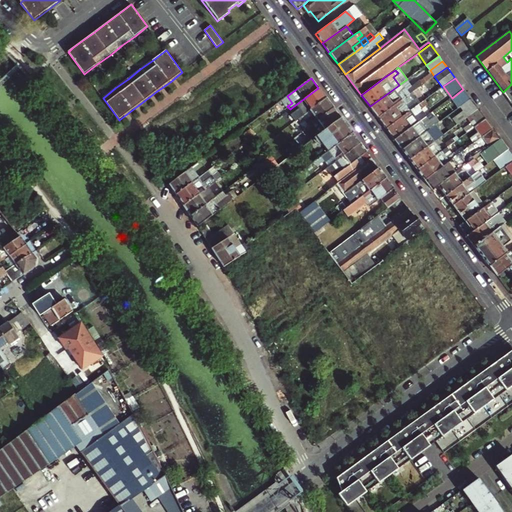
[(370,106),(378,117),(408,95),(400,84),(399,85),(370,106)]
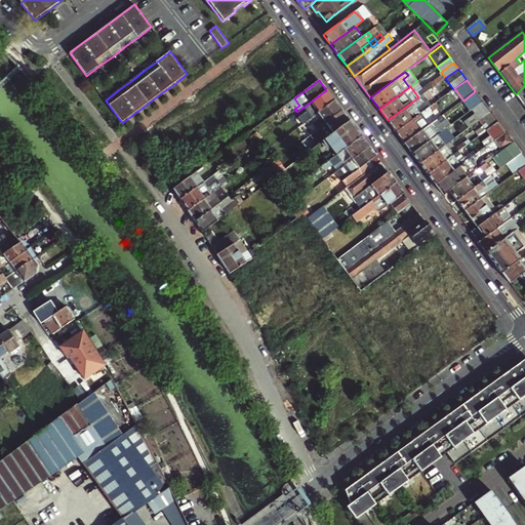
[(524,86),(516,94),(524,107),(524,86)]
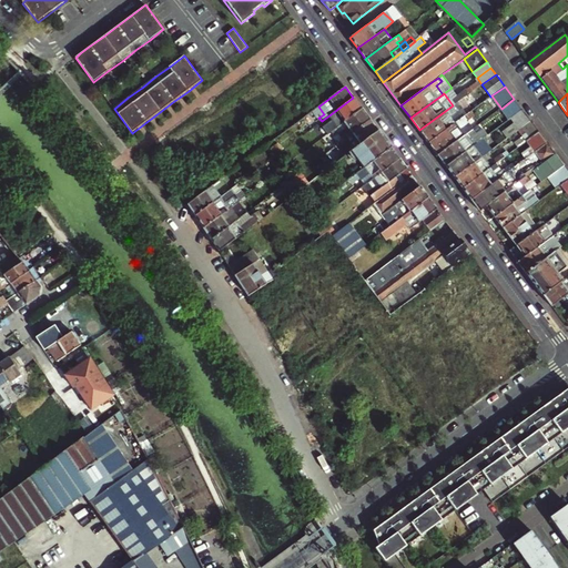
[(362,109),(353,98),(326,118),(331,124),(324,129),(327,134),(334,130),(362,109)]
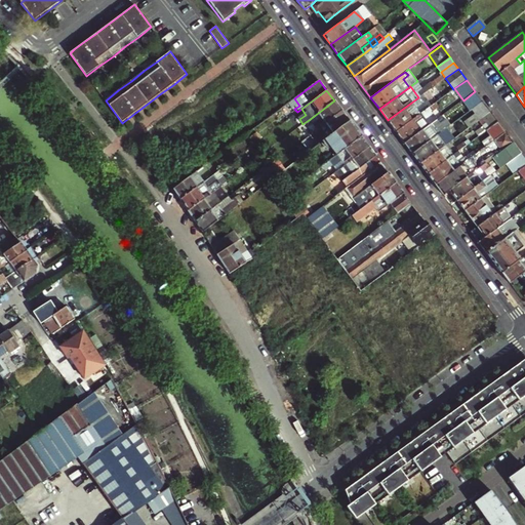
[(418,97),(388,120),(396,132),(420,114),(417,108),(428,101),(433,96),(429,90),(418,97)]
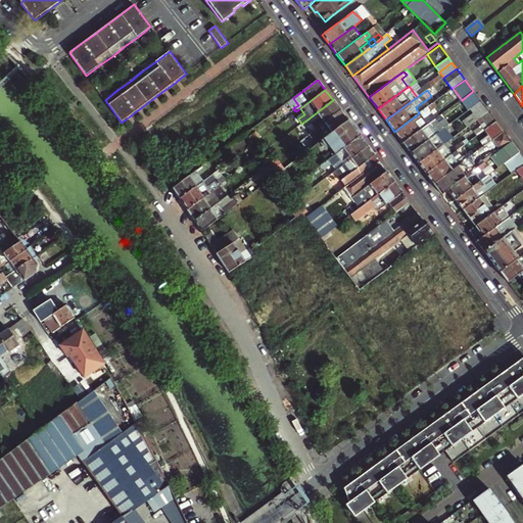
[(462,100),(469,109),(470,108),(481,101),(473,91),(462,100)]
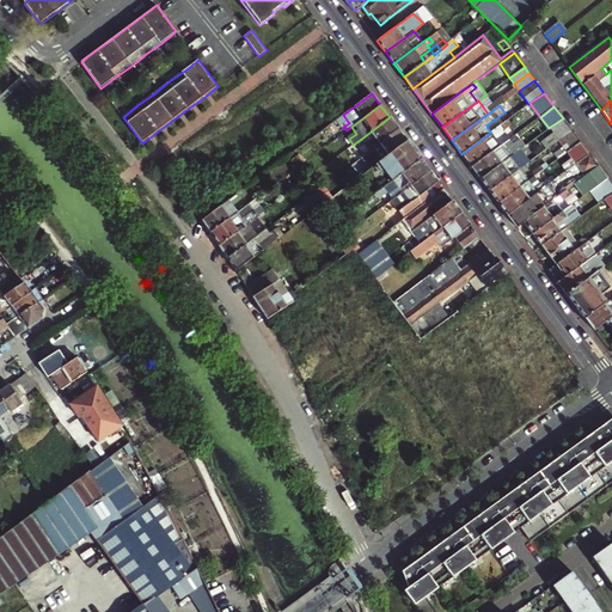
[(349,123),(343,115),(337,120),(343,127),(349,123)]
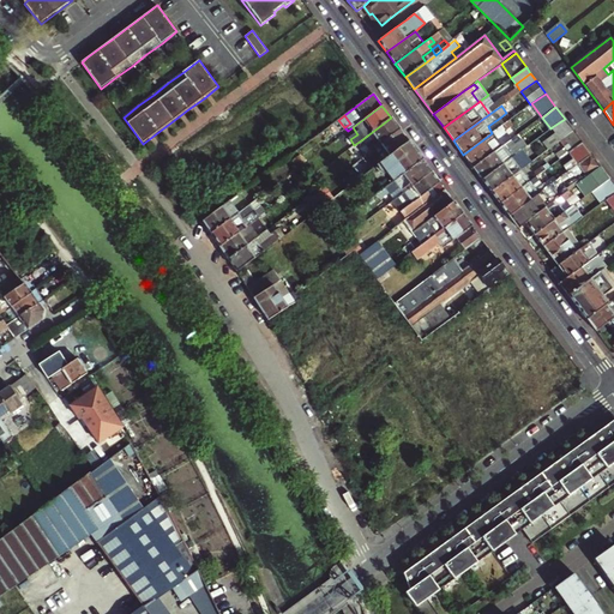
[(391,118),(361,140),(365,145),(366,148),(362,151),(366,156),(380,145),(399,130),(391,118)]
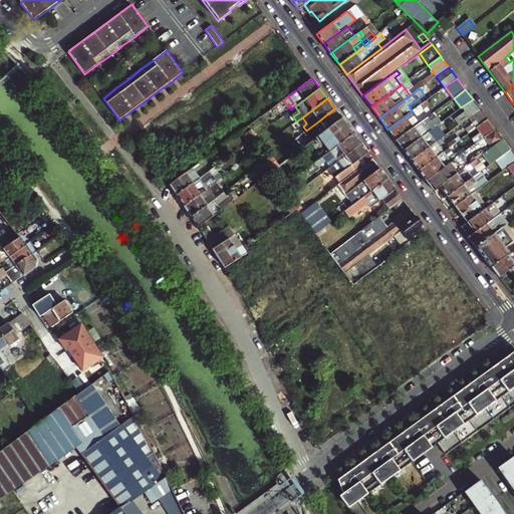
[(412,111),(422,103),(419,98),(409,105),(412,111)]
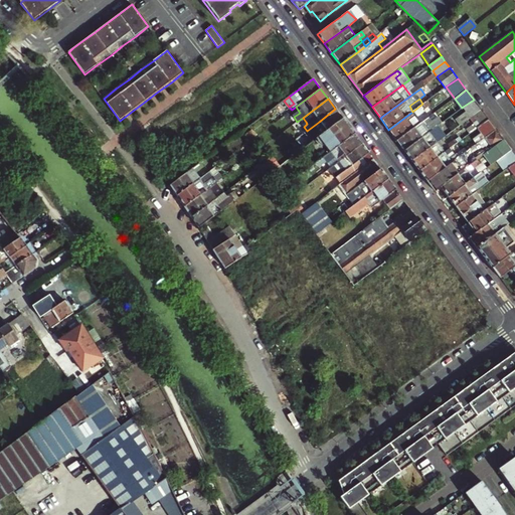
[(463,107),(471,118),(481,110),(474,100),(463,107)]
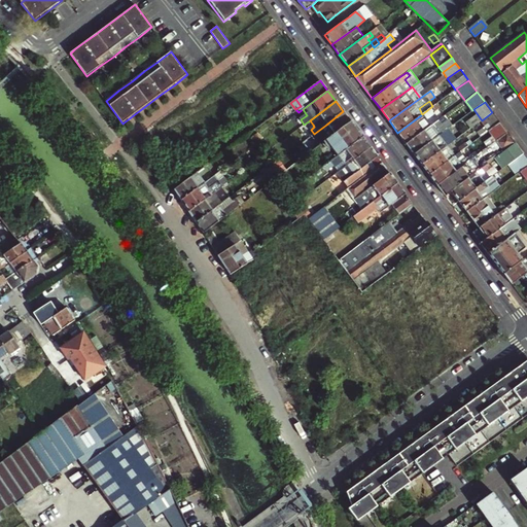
[(397,133),(407,144),(437,121),(440,119),(433,111),(438,108),(435,104),(432,106),(422,114),(397,133)]
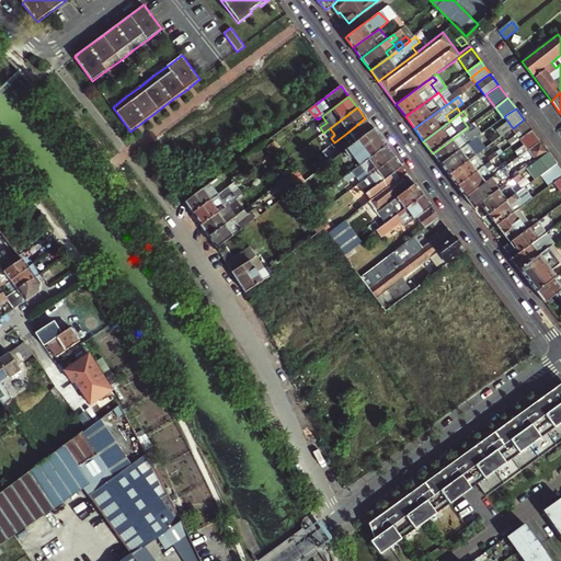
[(365,118),(347,133),(351,136),(341,144),(343,146),(339,149),(342,153),(374,129),(365,118)]
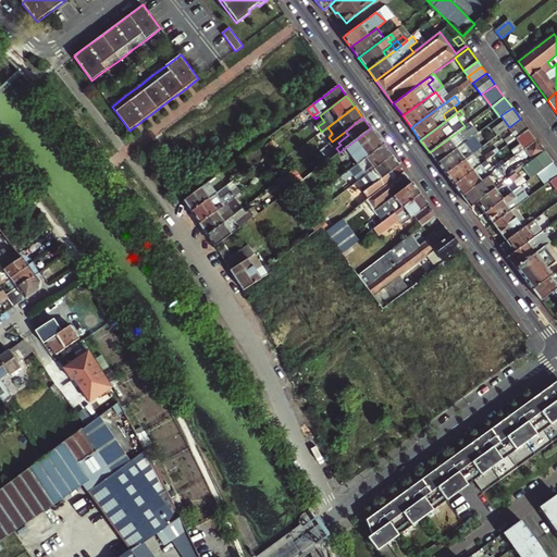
[(520,119),(509,127),(508,127),(512,133),(517,138),(529,130),(520,119)]
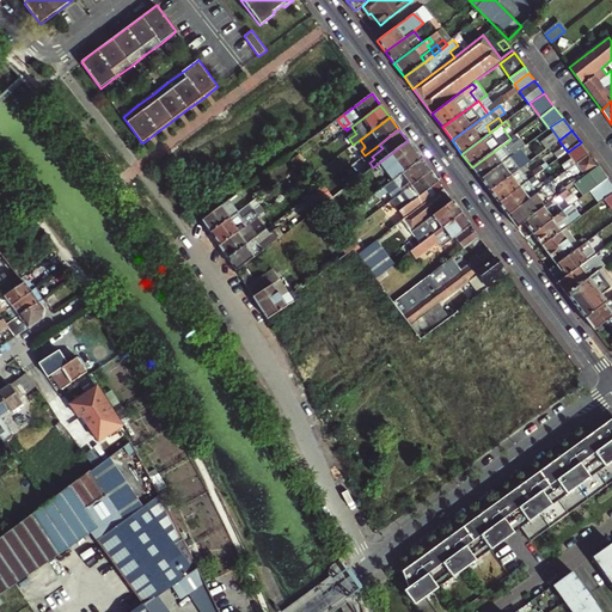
[(508,141),(472,167),(481,178),(518,151),(525,145),(521,140),(513,147),(508,141)]
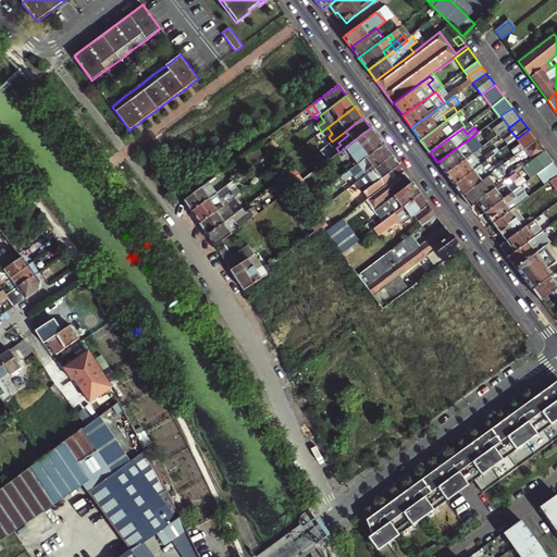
[(383,145),(371,128),(339,152),(330,160),(337,169),(339,166),(337,164),(351,153),(355,150),(362,160),(383,145)]
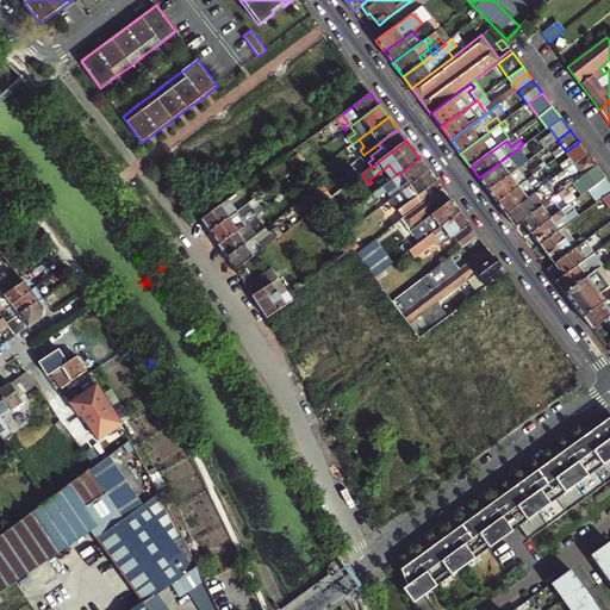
[(579,142),(566,151),(574,163),(587,154),(579,142)]
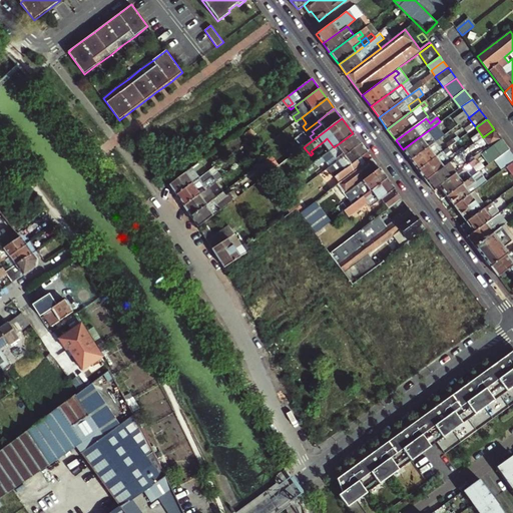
[(472,122),(465,128),(468,133),(476,127),(472,122)]
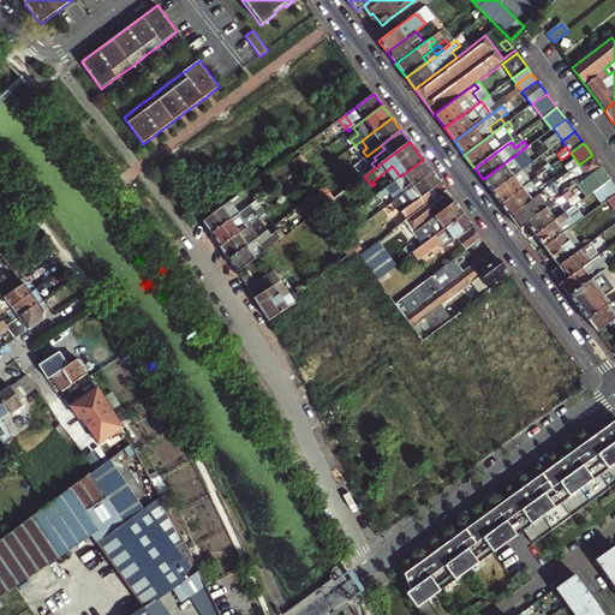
[(483,179),(491,191),(521,169),(529,165),(520,151),(483,179)]
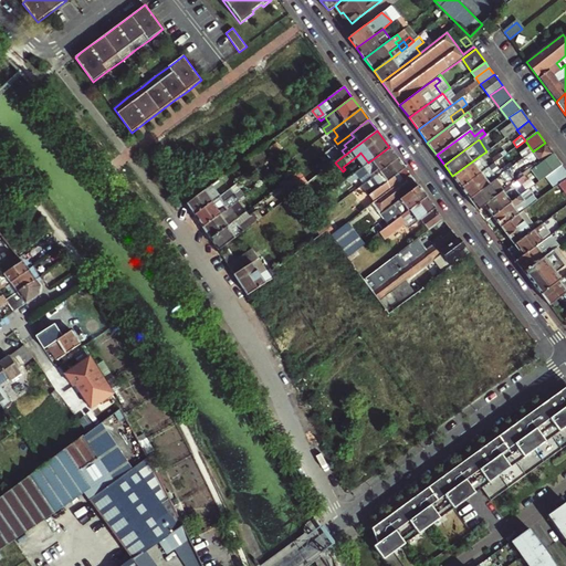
[(273,157),(278,153),(269,143),(264,146),(273,157)]
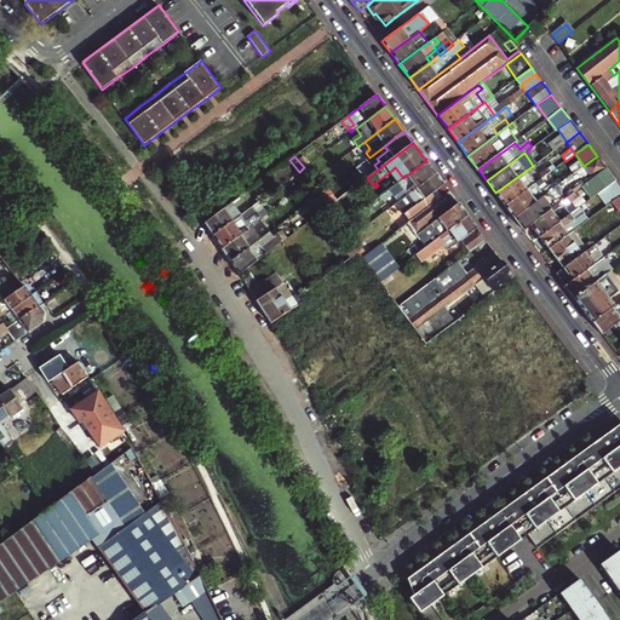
[(592,179),(607,168),(597,156),(584,166),(583,167),(592,179)]
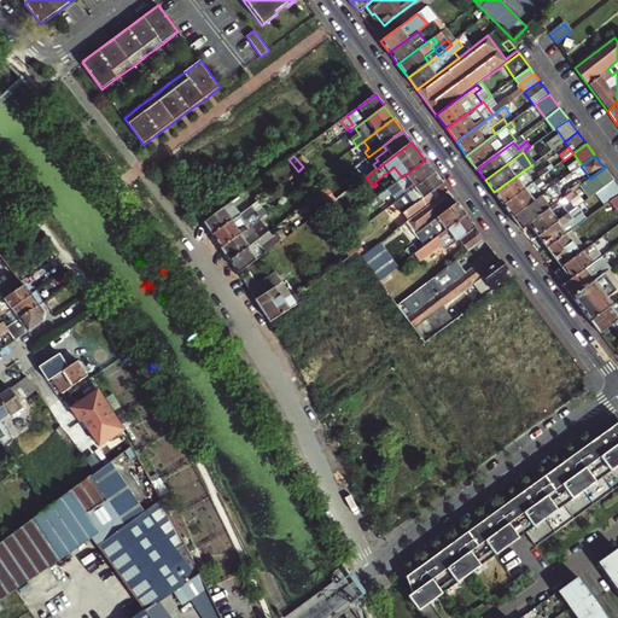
[(433,173),(425,161),(402,178),(398,181),(388,190),(385,191),(389,197),(396,191),(401,187),(407,193),(433,173)]
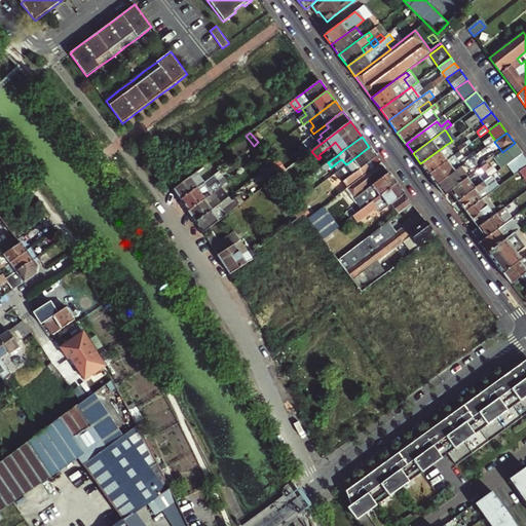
[(332,145),(339,154),(342,151),(335,142),(332,145)]
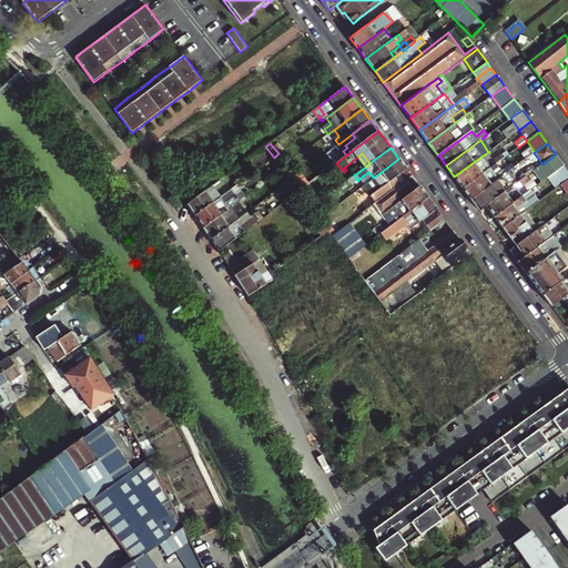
[(556,154),(543,164),(541,164),(549,175),(564,165),(556,154)]
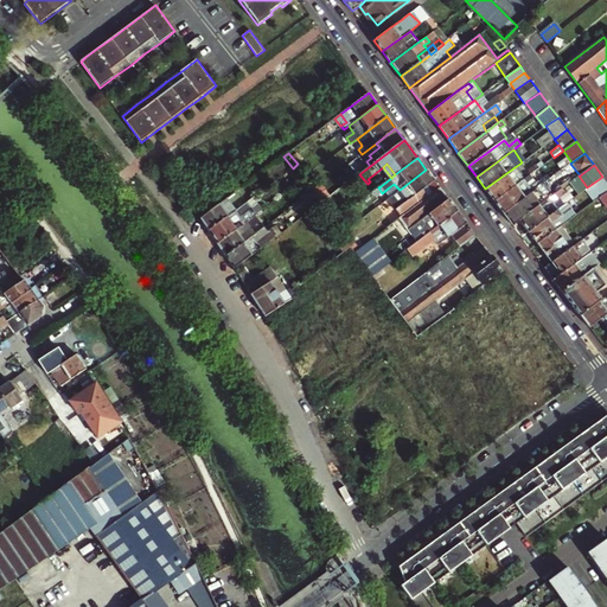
[(485,189),(494,202),(524,179),(515,167),(485,189)]
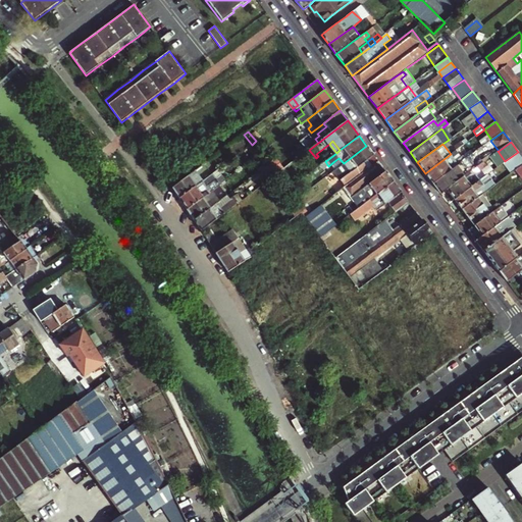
[(338,167),(337,167),(340,170),(347,165),(350,169),(322,191),(323,193),(316,198),(321,204),(344,188),(378,161),(366,146),(344,163),(338,167)]
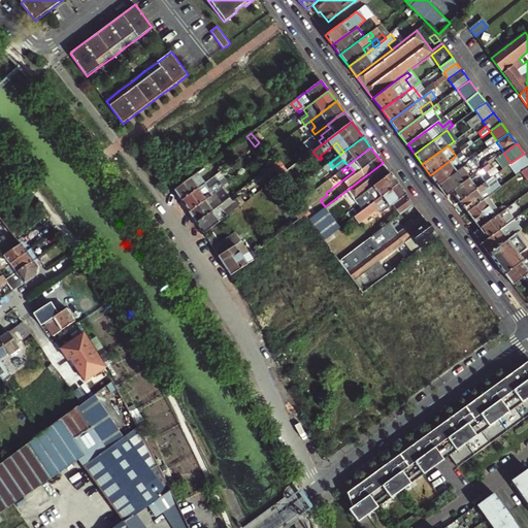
[(430,175),(438,185),(471,160),(473,159),(477,156),(476,154),(467,160),(461,153),(456,156),(430,175)]
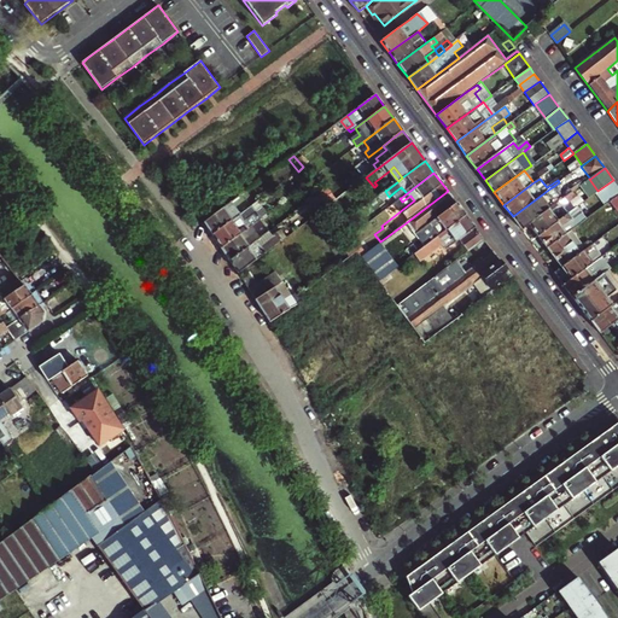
[(605,205),(611,200),(617,196),(617,186),(613,180),(598,191),(596,193),(605,205)]
